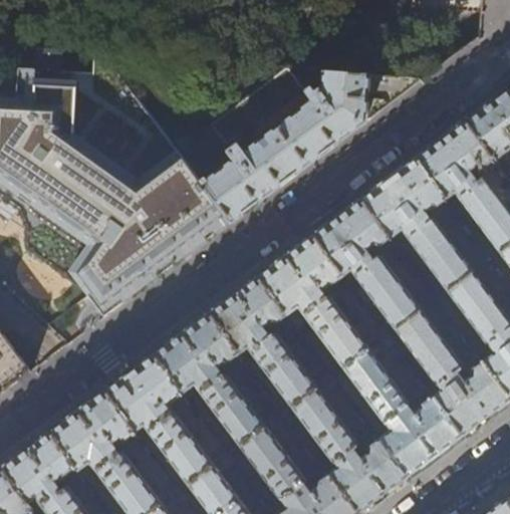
[(135,284),(138,281),(141,279),(145,285),(228,223),(179,159),(100,55),(90,54),(89,75),(59,74),(60,52),(25,50),(22,103),(0,100),(0,197),(16,210),(24,229),(23,248),(88,294),(91,291),(97,298),(108,290),(118,304),(128,298),(131,294),(133,291),(134,288),(135,284)]
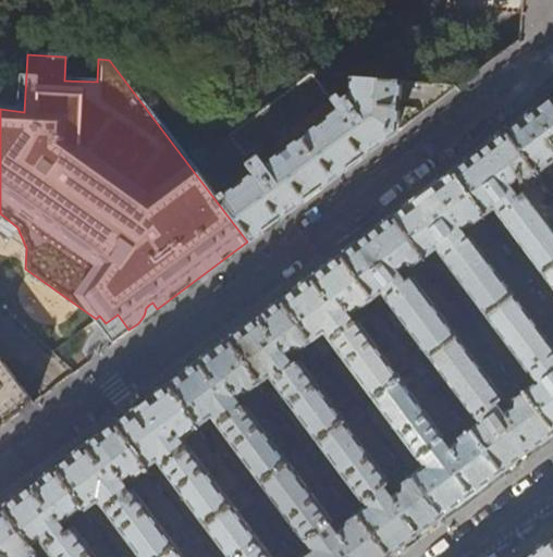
[(194,172),(247,242),(310,195),(366,152),(413,119),(462,82),(340,74),(339,85),(351,86),(348,103),(338,111),(310,72),(305,72),(224,134),(240,156),(249,149),(261,166),(220,197),(211,185),(216,182),(204,165),(194,172)]
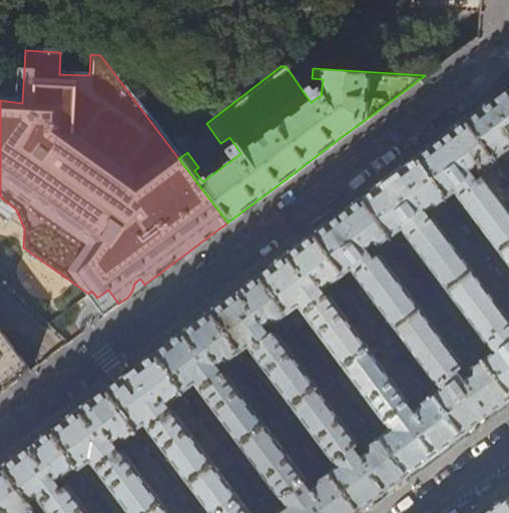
[(508,87),(495,97),(462,122),(492,162),(508,149),(508,87)]
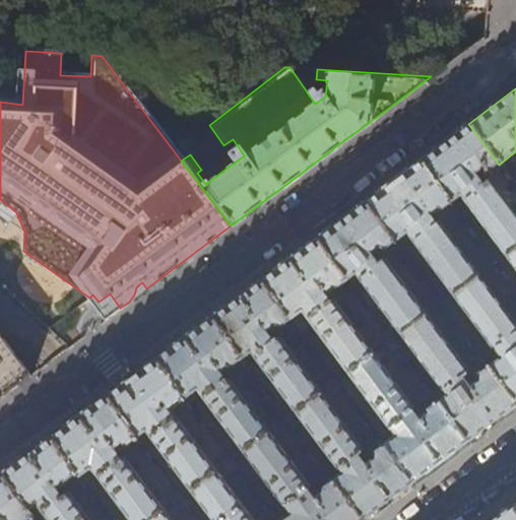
[(445,142),(418,160),(451,204),(459,198),(504,257),(515,248),(515,215),(491,183),(487,182),(482,185),(475,177),(480,173),(482,176),(499,165),(468,124),(445,142)]
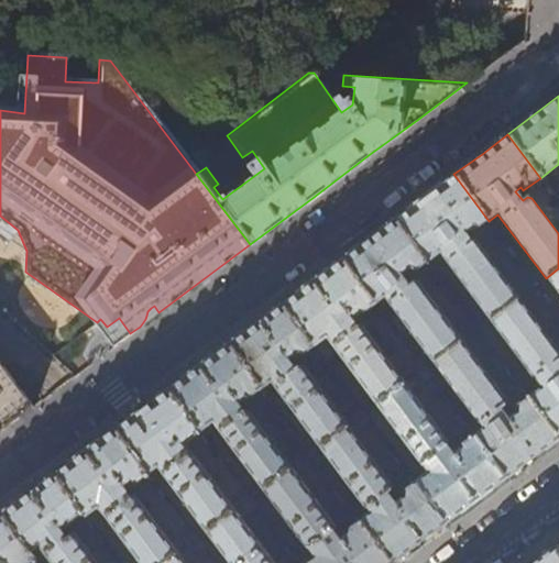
[(423,198),(394,219),(428,264),(439,255),(489,321),(524,295),(521,290),(516,294),(477,243),(474,242),(472,243),(466,235),(475,229),(478,230),(489,221),(453,174),(423,198)]
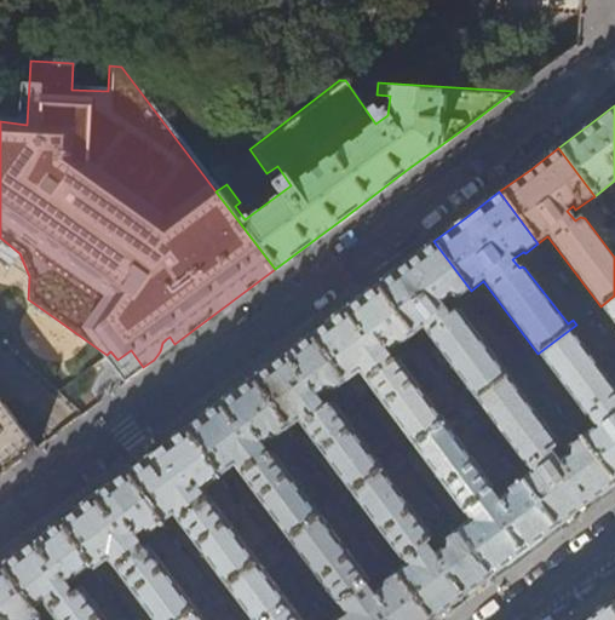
[(406,262),(375,285),(413,336),(423,328),(476,400),(509,375),(494,356),(499,354),(494,348),(490,350),(459,310),(455,310),(450,313),(442,303),(447,299),(452,304),(471,291),(434,241),(406,262)]
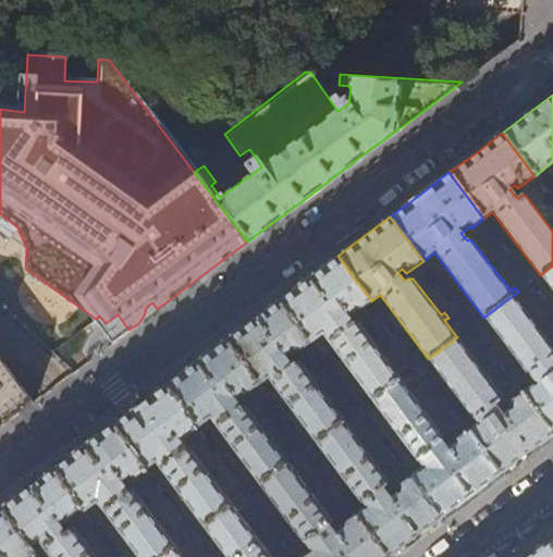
[(309,277),(278,300),(311,344),(321,336),(371,400),(406,375),(402,370),(397,373),(357,321),(354,320),(353,320),(348,314),(357,309),(359,310),(371,301),(338,256),(309,277)]
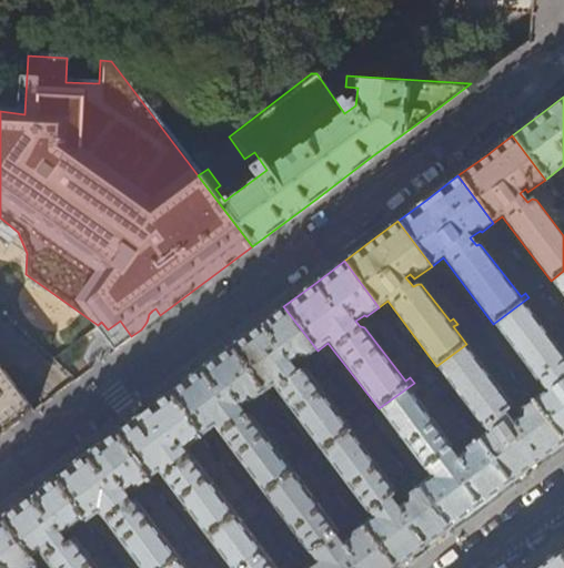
[(563,271),(551,281),(563,298),(563,271)]
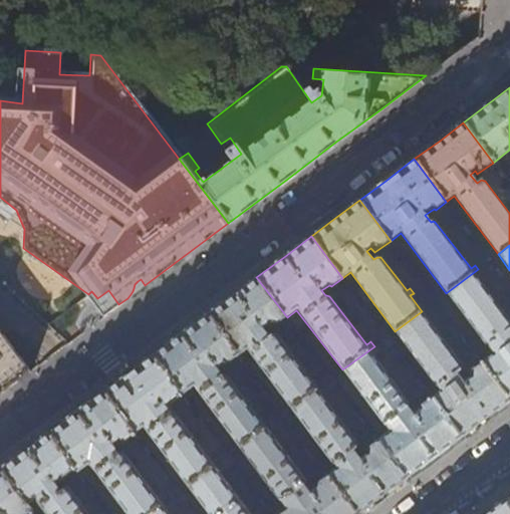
[(478,269),(446,293),(491,352),(481,360),(509,399),(509,325),(509,324),(509,319),(477,277),(482,274),(478,269)]
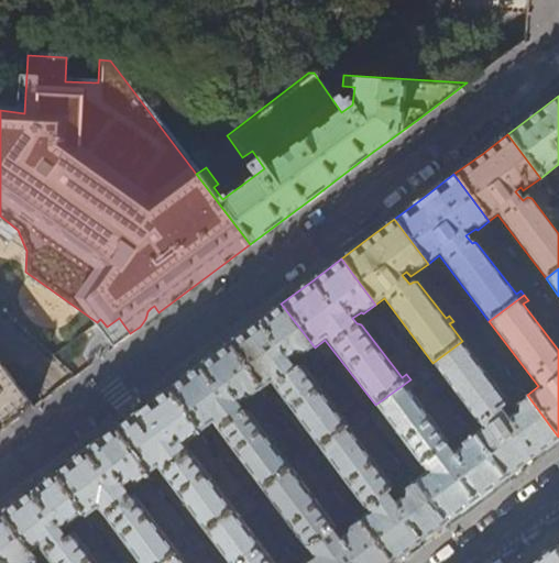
[(254,323),(228,343),(263,388),(270,383),(319,448),(364,414),(361,408),(344,420),(305,367),(299,366),(294,370),(287,361),(297,354),(304,355),(315,348),(281,304),(254,323)]
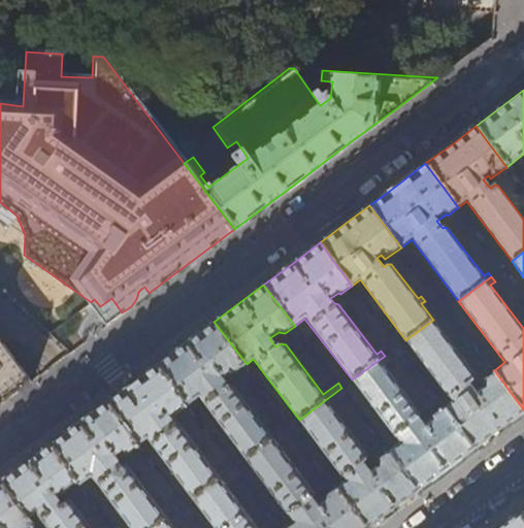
[(445,335),(433,320),(405,340),(452,400),(445,406),(476,448),(495,433),(523,411),(523,409),(494,370),(478,382),(482,387),(476,391),(469,383),(475,378),(476,375),(449,340),(452,337),(449,333),(445,335)]
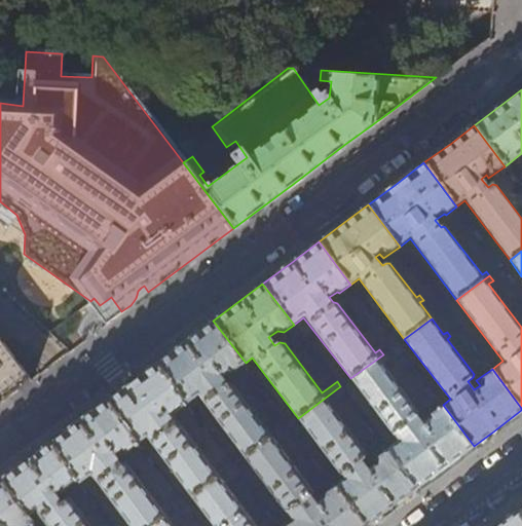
[(233,372),(246,363),(213,321),(185,341),(156,363),(187,403),(197,396),(245,457),(277,433),(273,427),(269,430),(233,383),(229,382),(227,383),(223,378),(231,371),(233,372)]
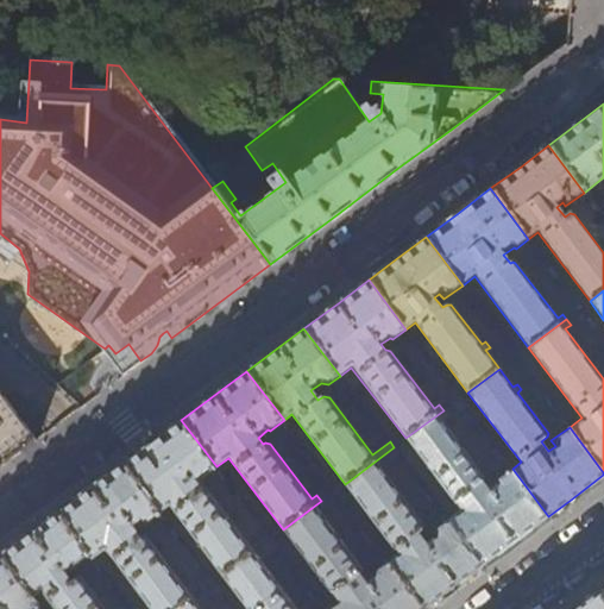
[(445,397),(451,405),(459,399),(453,391),(445,397)]
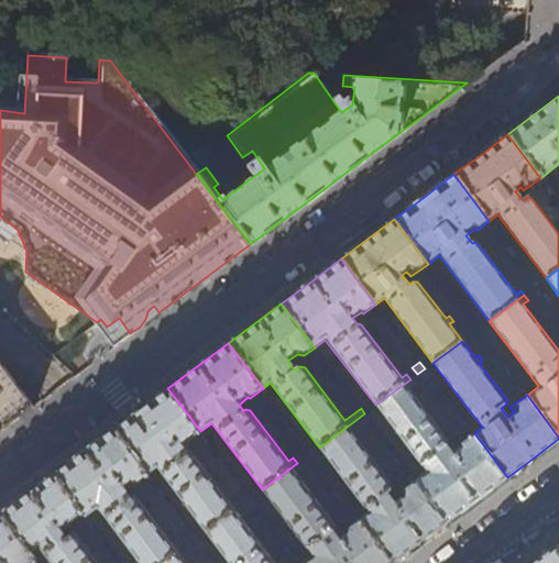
[(0,430),(31,408),(0,366),(0,430)]
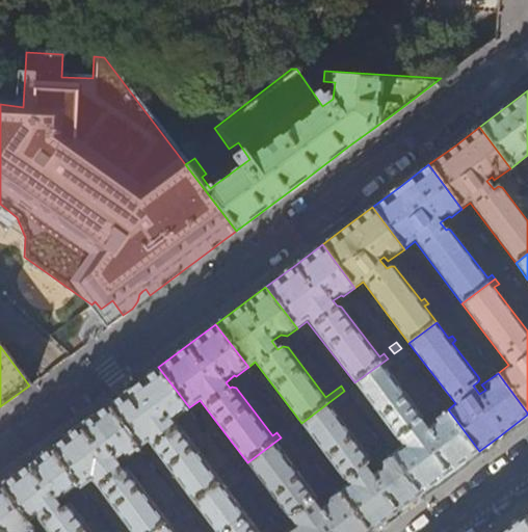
[(401,348),(394,353),(399,360),(405,354),(401,348)]
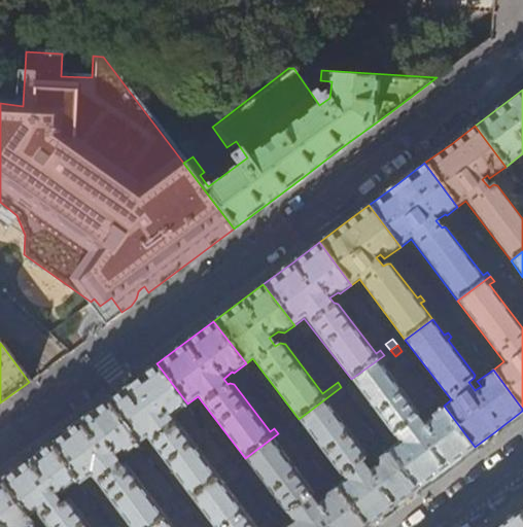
[(384,355),(351,379),(399,442),(388,450),(418,489),(437,476),(475,447),(444,406),(431,414),(432,418),(424,424),(420,418),(421,416),(421,413),(383,362),(387,359),(384,355)]
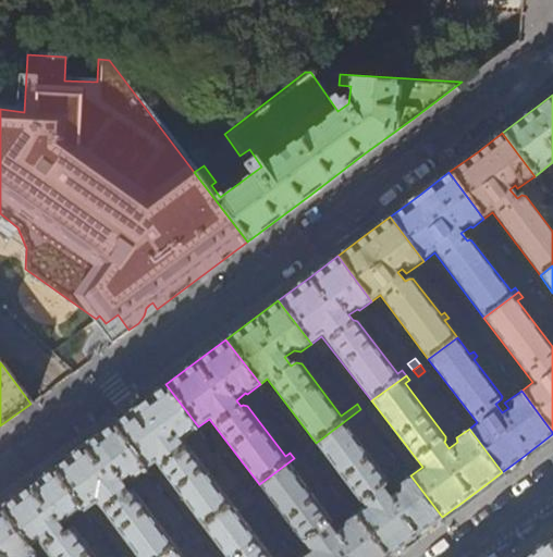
[(139,404),(113,423),(147,468),(155,462),(204,525),(232,504),(183,438),(198,426),(166,384),(139,404)]
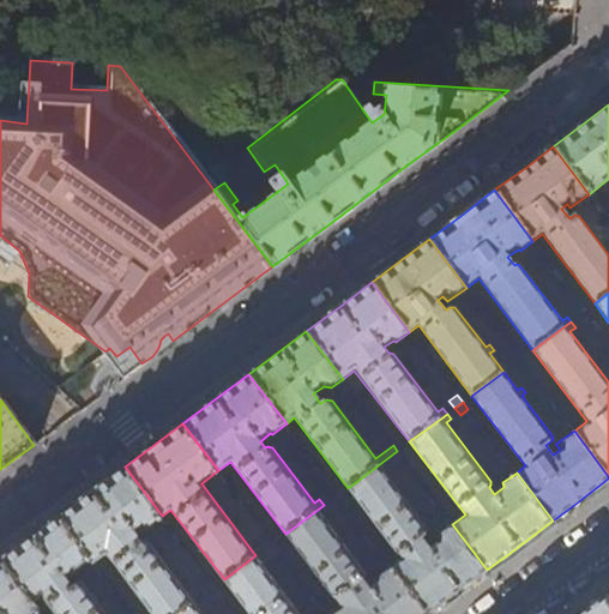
[(402,458),(397,451),(348,488),(401,558),(392,565),(429,613),(454,595),(487,570),(452,524),(441,533),(440,539),(430,546),(422,536),(427,531),(427,527),(385,470),(402,458)]
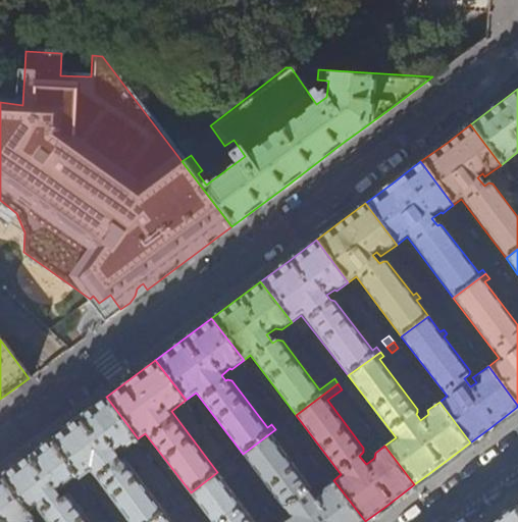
[(139,440),(138,438),(106,397),(80,416),(49,438),(81,480),(90,474),(98,480),(128,521),(151,521),(164,512),(124,458),(120,460),(116,454),(122,449),(124,451),(139,440)]
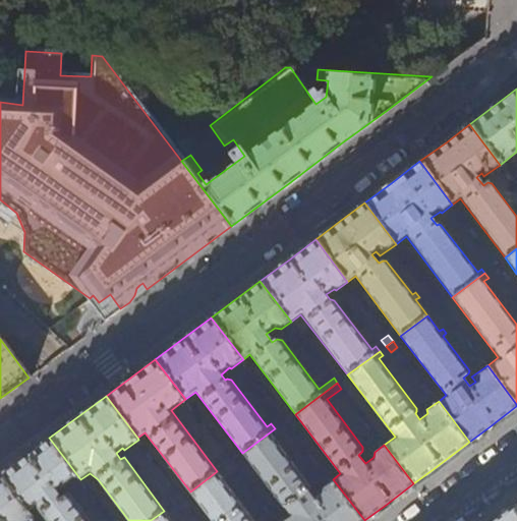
[(276,416),(282,423),(288,419),(282,412),(276,416)]
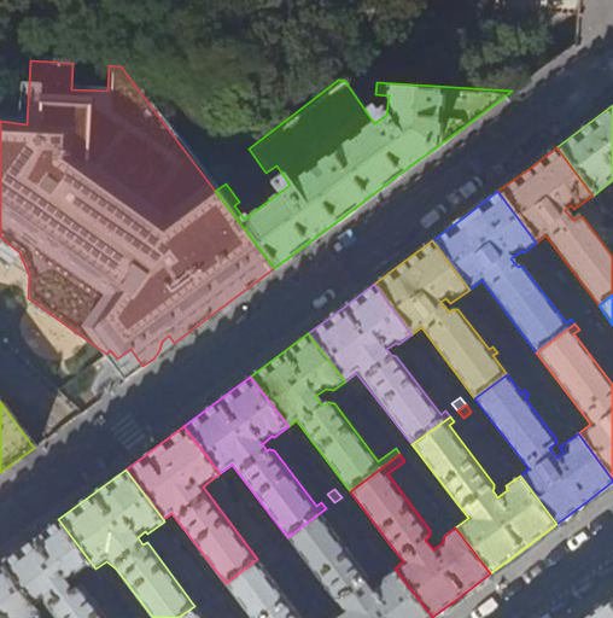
[(342,497),(334,502),(339,509),(346,505),(342,497)]
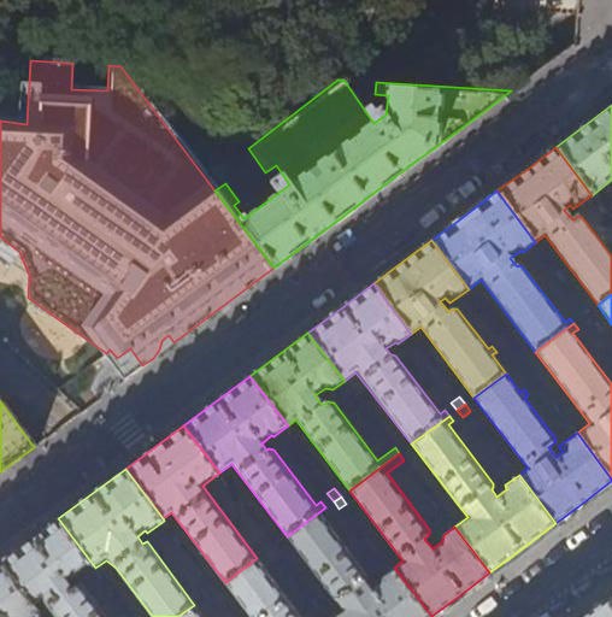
[(325,507),(287,536),(342,610),(331,616),(430,616),(431,616),(394,568),(382,577),(382,581),(372,588),(366,580),(369,577),(369,575),(324,517),(330,513),(325,507)]
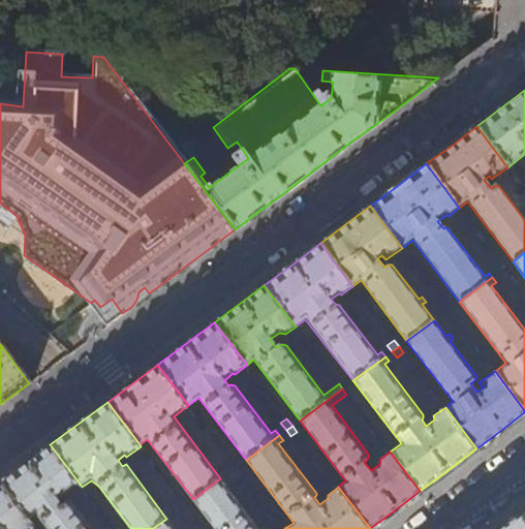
[(26,463),(0,481),(29,520),(37,515),(48,528),(91,528),(69,500),(63,504),(58,498),(73,487),(76,490),(82,487),(50,444),(26,463)]
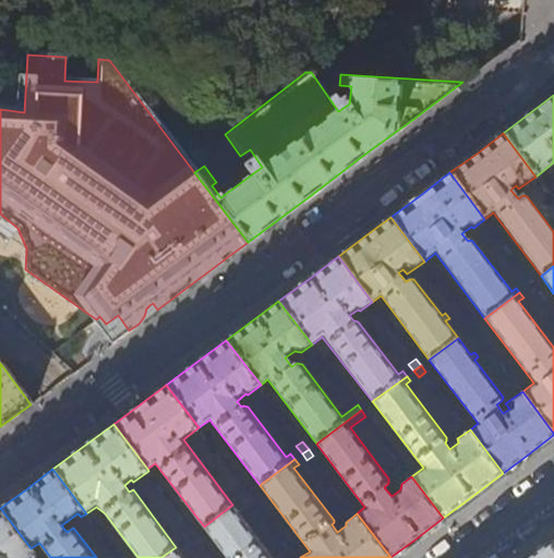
[(249,494),(232,505),(204,526),(227,557),(273,557),(239,512),(253,500),(249,494)]
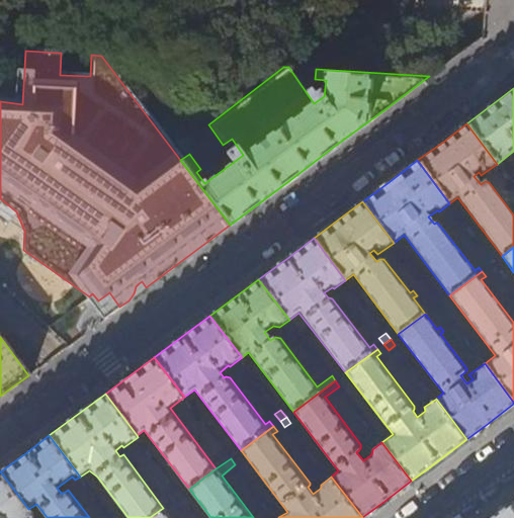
[(34,517),(28,509),(0,471),(0,517),(34,517)]
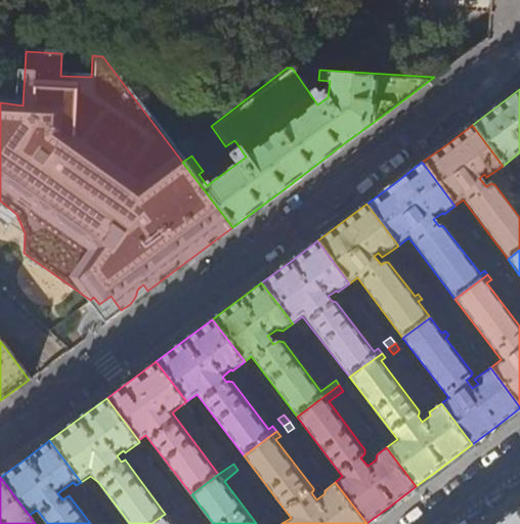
[(169,503),(173,508),(183,500),(179,495),(169,503)]
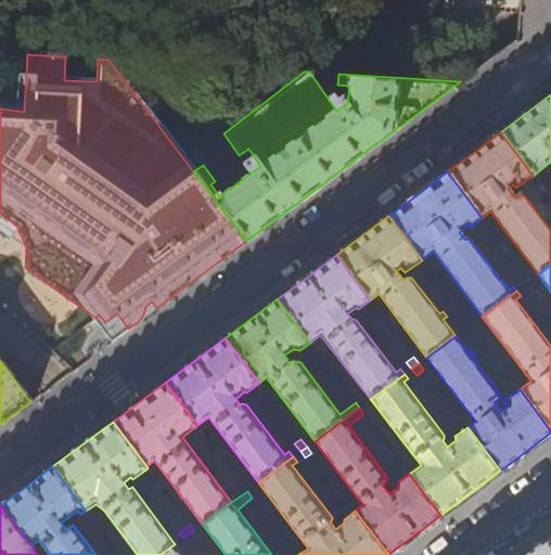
[(194,530),(183,538),(188,545),(199,538),(194,530)]
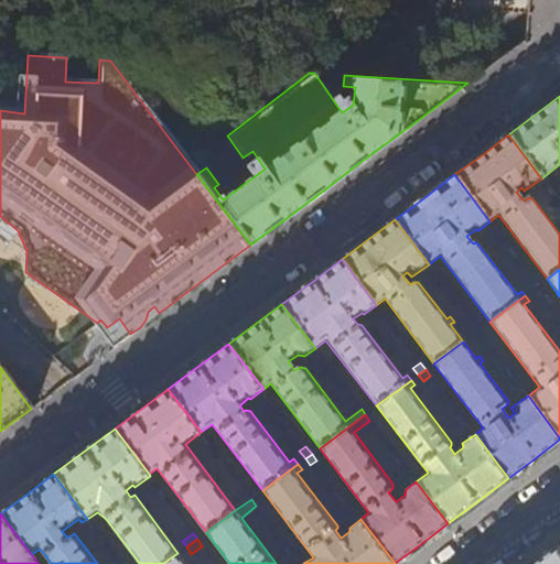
[(531,563),(559,563),(559,560),(551,549),(531,563)]
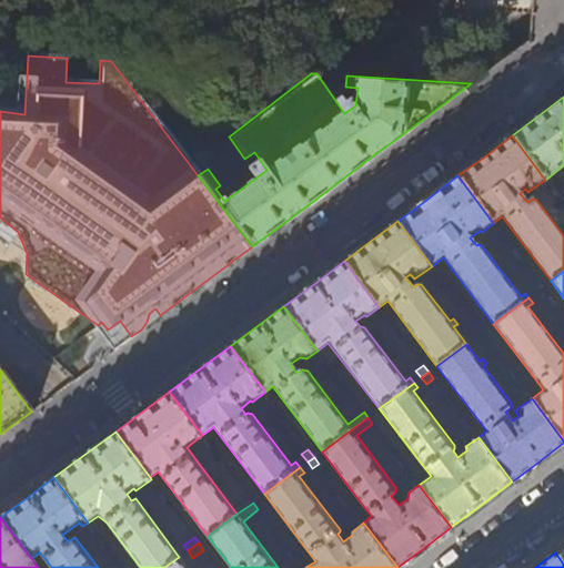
[(187,567),(179,557),(164,567),(187,567)]
